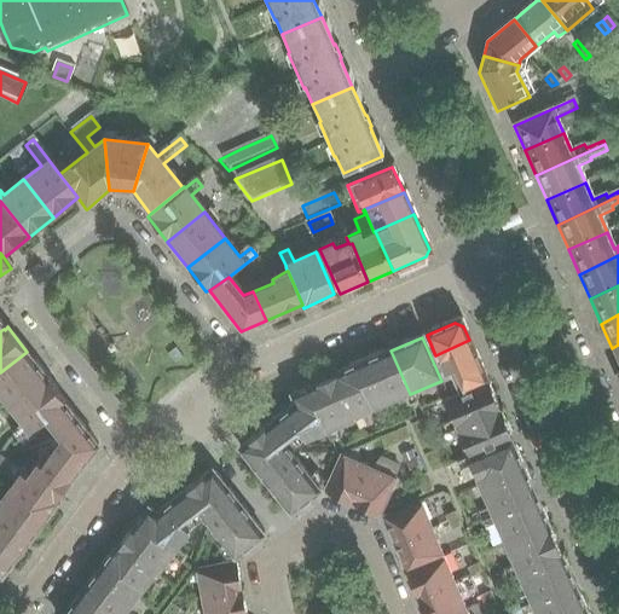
[(487,382),(469,340),(435,355),(443,376),(453,371),(462,393),(487,382)]
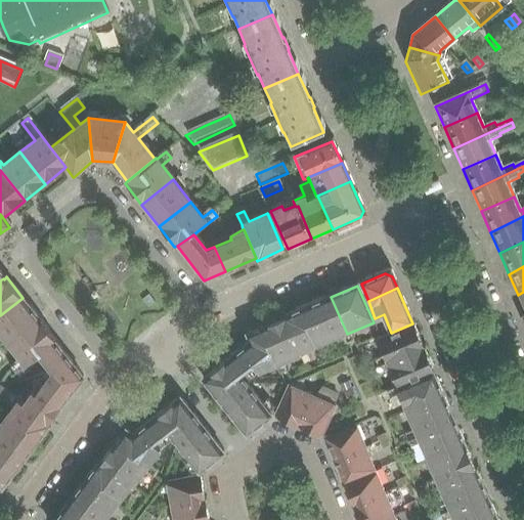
[(307,307),(323,344),(347,334),(331,297),(307,307)]
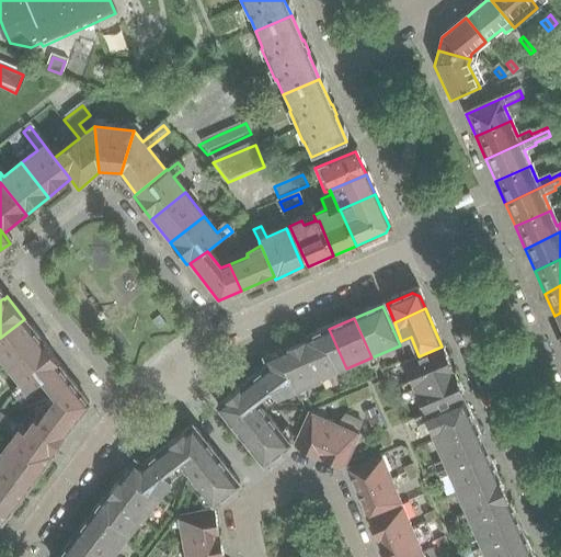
[(43,342),(24,319),(0,338),(0,362),(7,371),(43,342)]
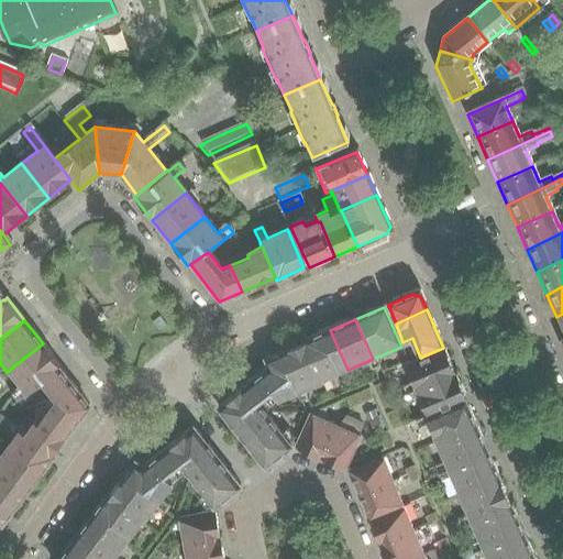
[(330,330),(304,341),(305,343),(321,384),(322,383),(327,392),(334,388),(329,377),(348,370),(330,330)]
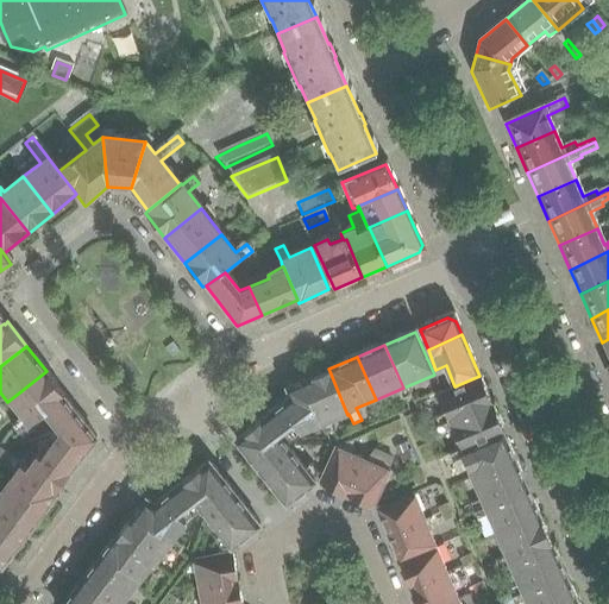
[(66,396),(46,371),(7,402),(22,420),(12,427),(23,442),(32,434),(26,427),(43,414),(63,397),(66,396)]
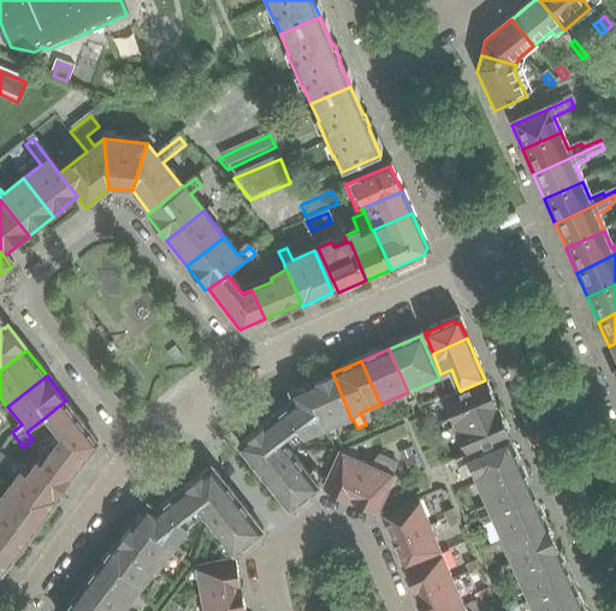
[(333,375),(318,381),(303,386),(323,432),(327,442),(336,438),(331,428),(351,420),(333,375)]
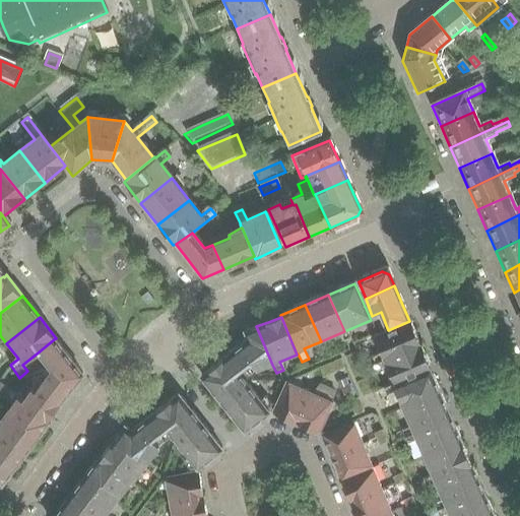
[(409,321),(388,330),(373,337),(379,353),(416,337),(409,321)]
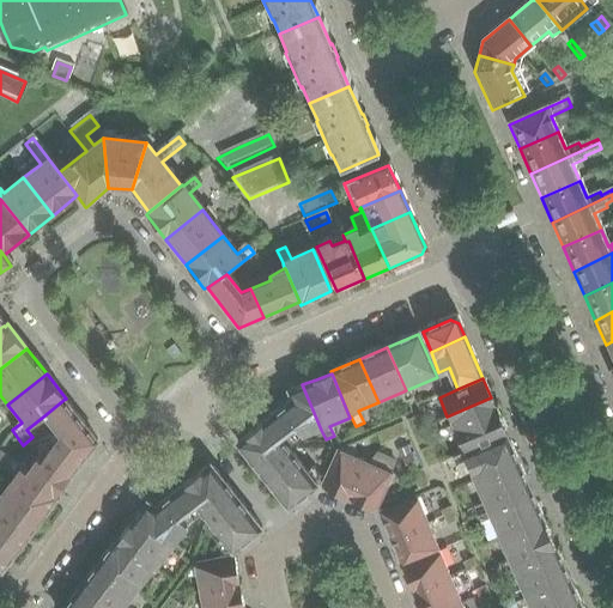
[(321,430),(302,384),(286,390),(293,401),(266,423),(285,447),(299,436),(301,438),(321,430)]
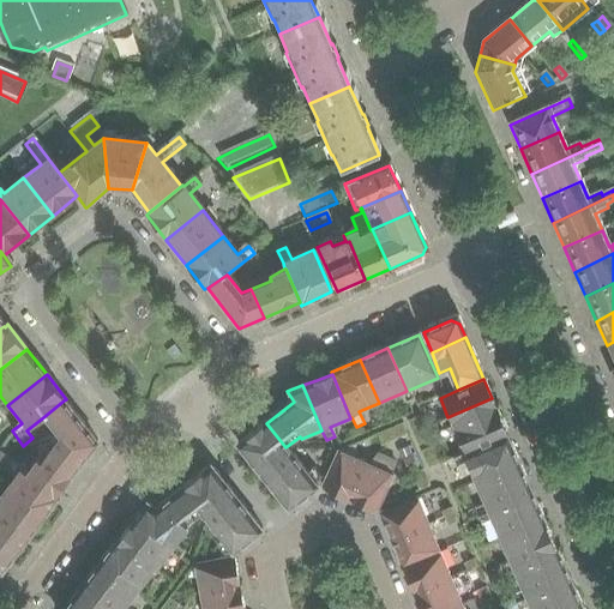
[(500,417),(492,398),(447,417),(452,428),(443,432),(446,441),(456,438),(500,417)]
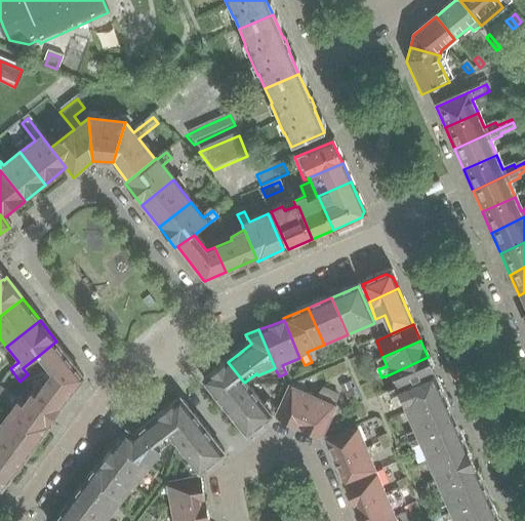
[(50,373),(46,378),(69,396),(82,378),(54,343),(37,357),(50,373)]
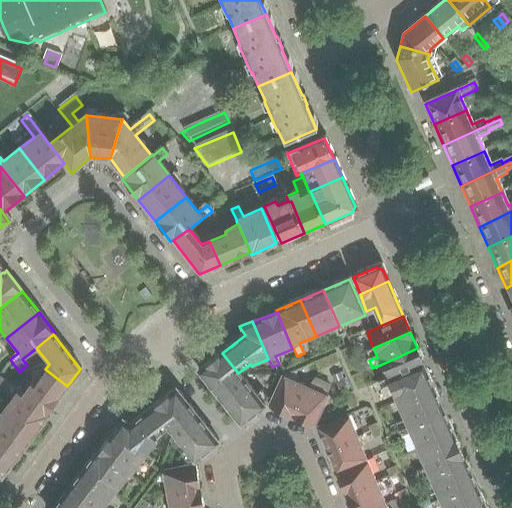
[(424,364),(417,348),(380,365),(386,381),(424,364)]
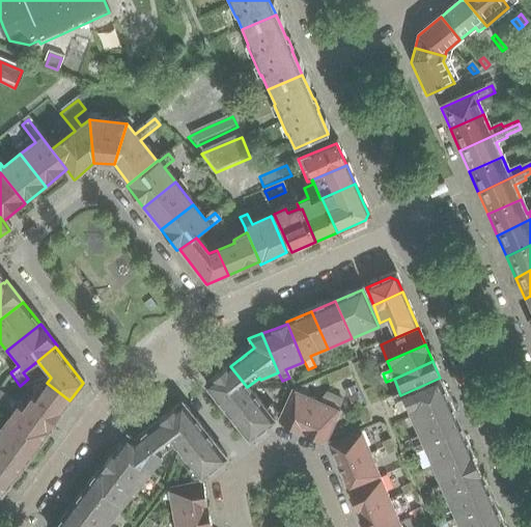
[(361,363),(352,367),(361,388),(370,385),(361,363)]
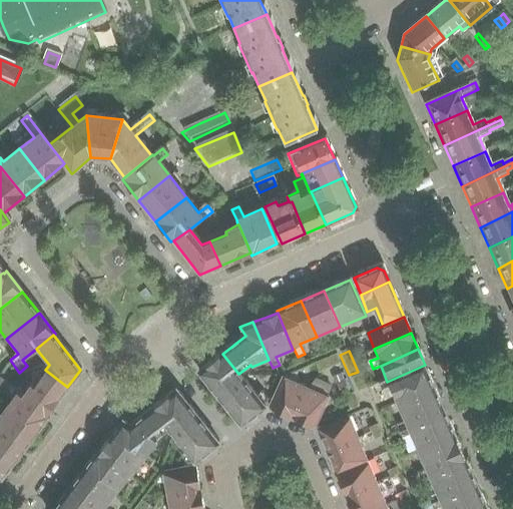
[(222,354),(206,366),(197,373),(219,401),(244,382),(238,374),(222,354)]
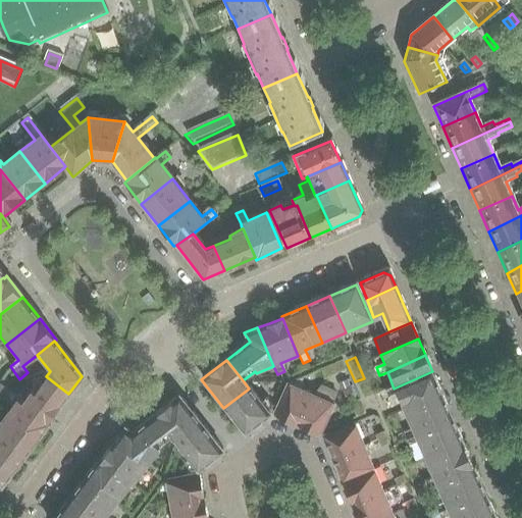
[(346,372),(342,363),(321,372),(325,381),(346,372)]
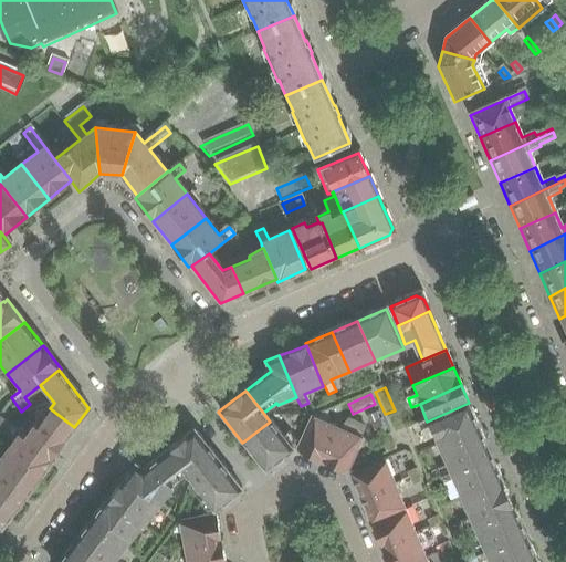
[(469,404),(469,403),(427,422),(418,425),(420,432),(429,428),(433,439),(440,453),(480,434),(468,405),(469,404)]
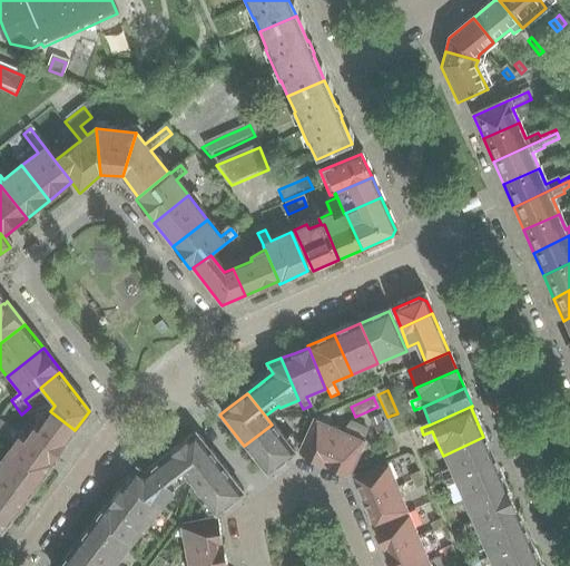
[(75,430),(50,411),(37,430),(33,427),(25,439),(52,460),(75,430)]
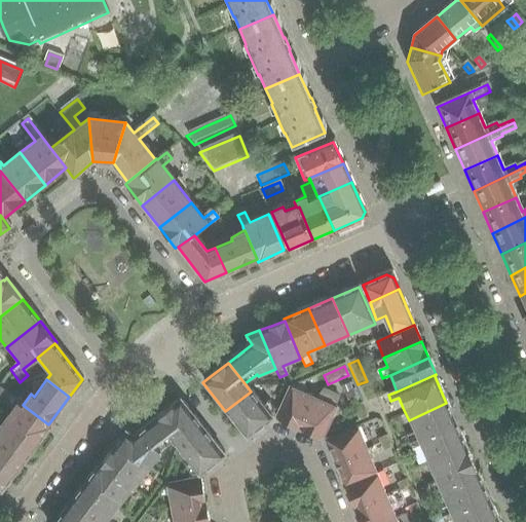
[(369,385),(360,389),(366,404),(375,400),(369,385)]
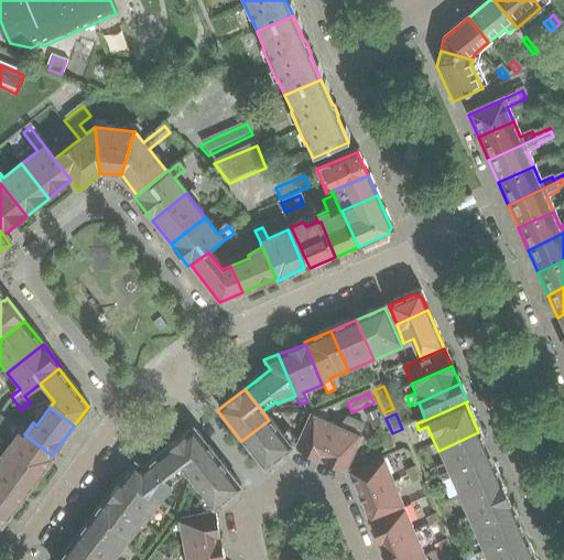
[(296,451),(321,462),(335,427),(311,417),(296,451)]
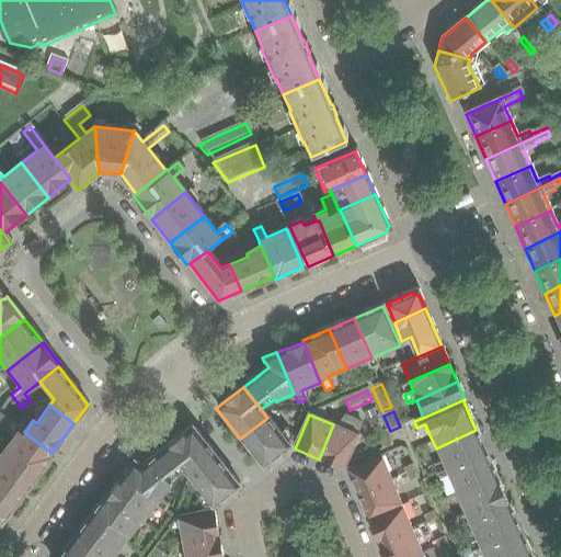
[(0,425),(13,436),(1,452),(36,479),(55,455),(52,453),(24,432),(23,433),(18,430),(0,416),(0,425)]
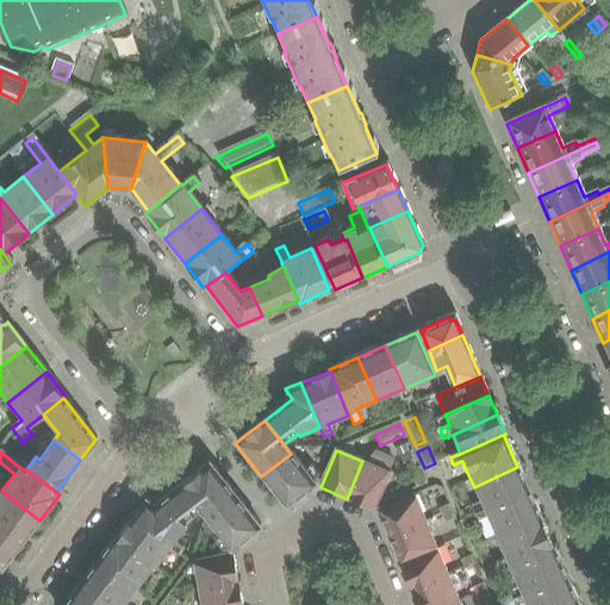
[(291,454),(261,476),(286,507),(316,485),(313,484),(319,475),(311,466),(304,471),(291,454)]
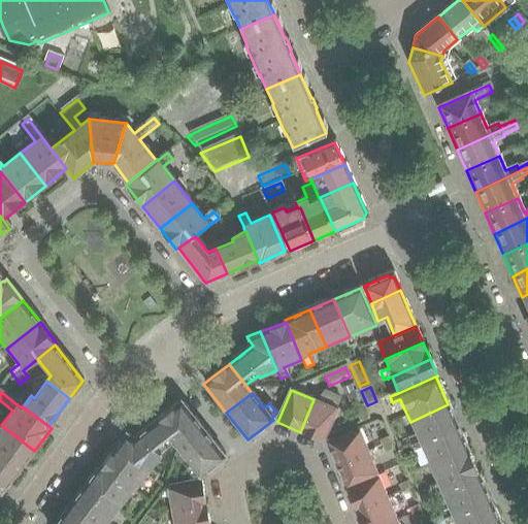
[(354,395),(347,398),(351,410),(359,406),(354,395)]
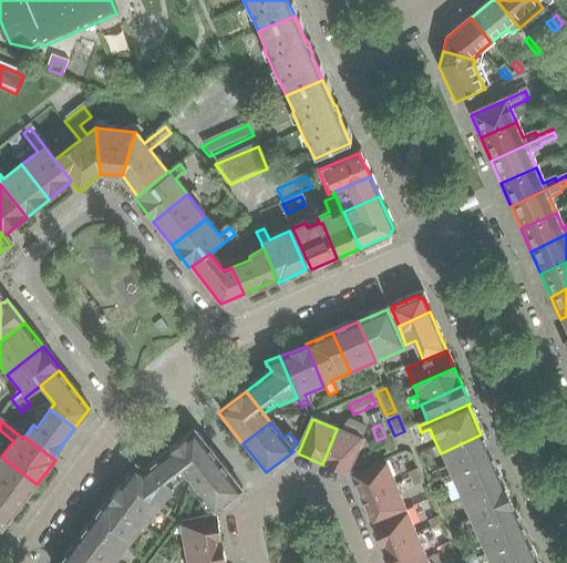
[(361,440),(337,429),(322,464),(347,474),(361,440)]
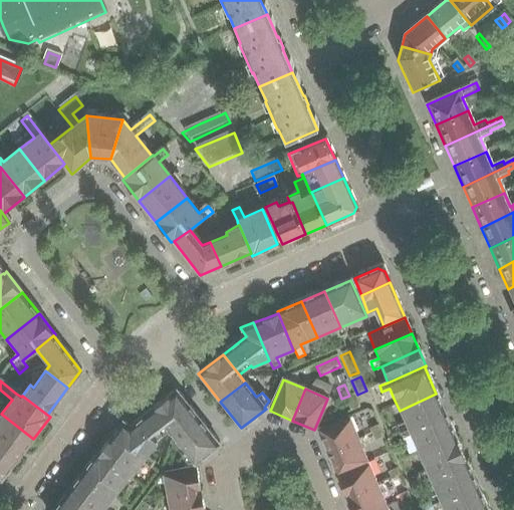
[(168,433),(173,439),(198,419),(176,392),(151,411),(168,433)]
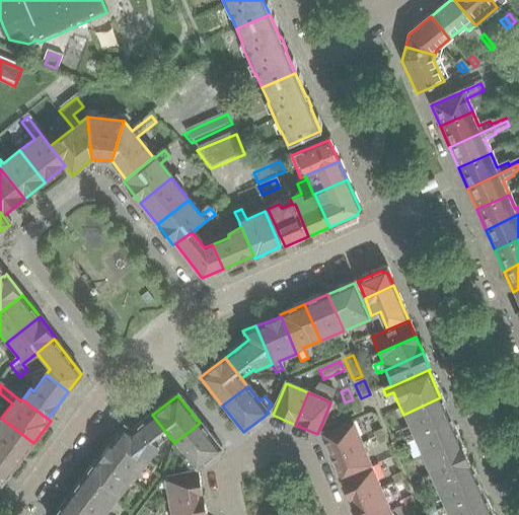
[(453,426),(440,397),(403,415),(411,433),(403,436),(409,446),(416,443),(453,426)]
